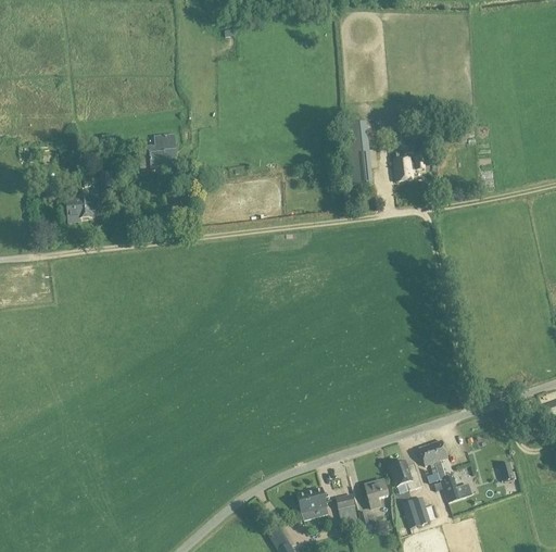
[(366,122),(343,124),(349,186),(373,183),(366,122)]
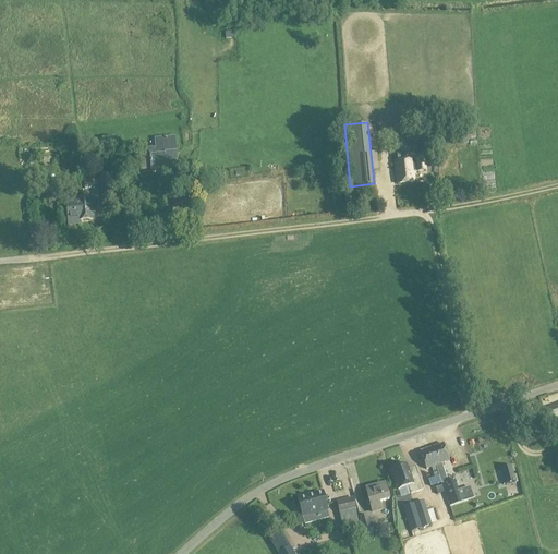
[(433,140),(432,128),(410,130),(411,142),(433,140)]
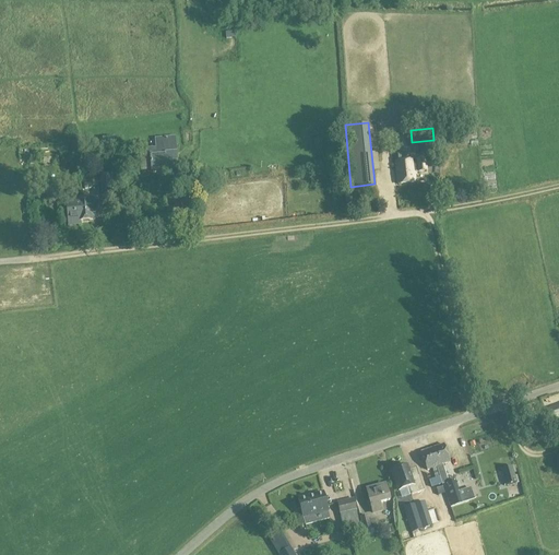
[(179,167),(177,149),(150,152),(152,169),(179,167)]
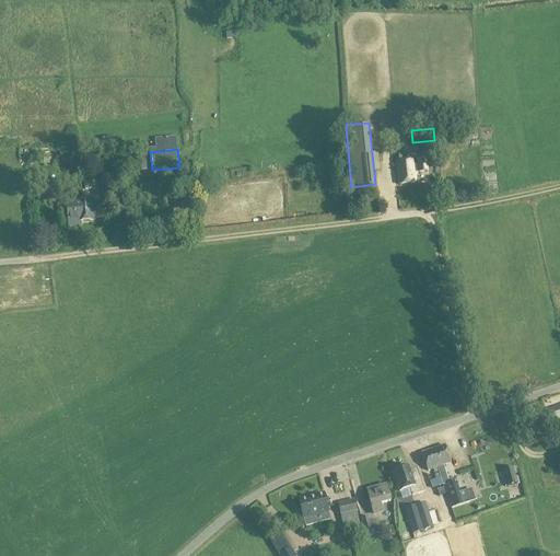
[(427,155),(397,159),(399,181),(416,178),(415,169),(428,168),(427,155)]
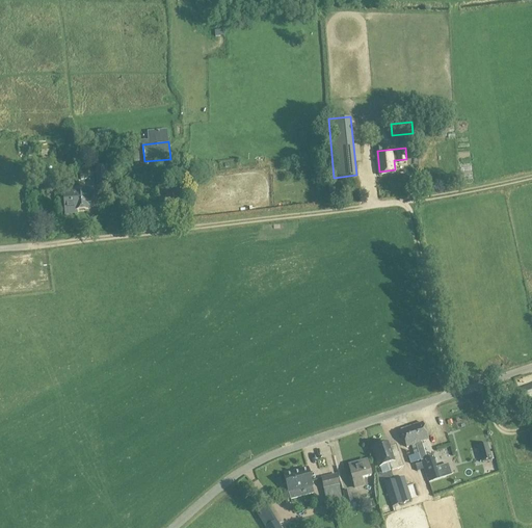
[(106,162),(95,164),(97,180),(108,179),(106,162)]
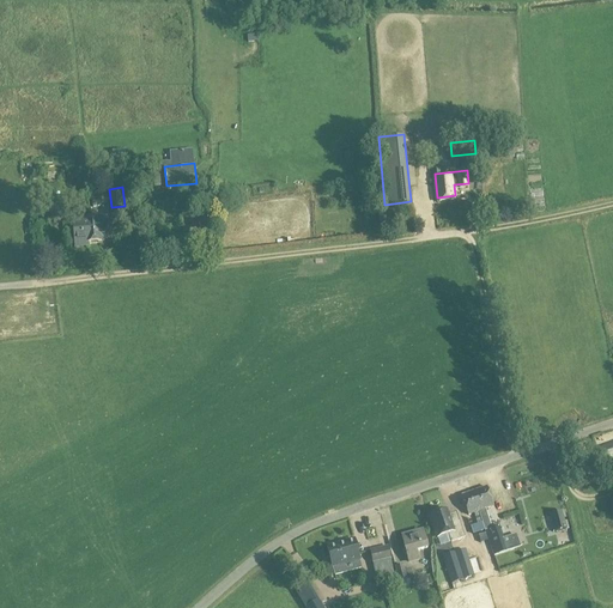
[(66,199),(52,200),(53,214),(66,213),(66,199)]
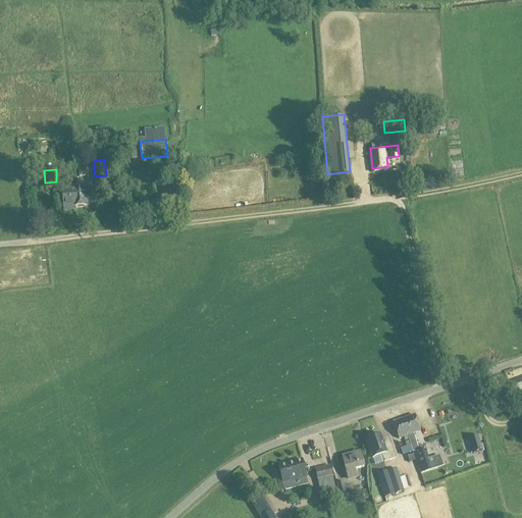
[(156,179),(157,198),(169,197),(168,178),(156,179)]
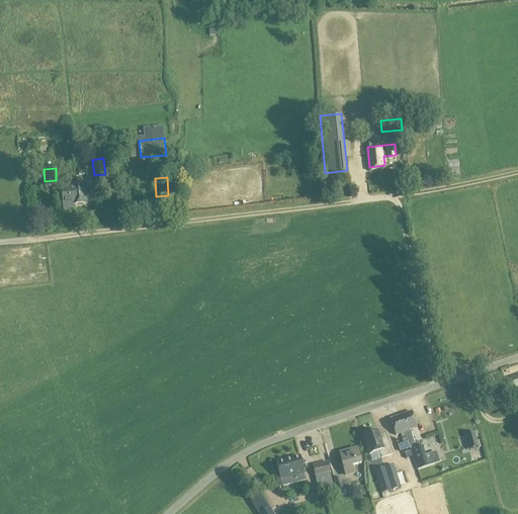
[(97,194),(96,185),(86,186),(86,179),(61,182),(64,205),(75,204),(75,202),(84,201),(84,195),(97,194)]
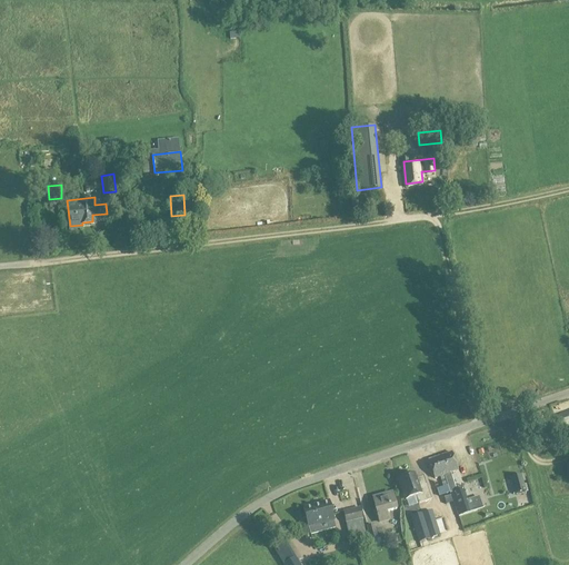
[(568,423),(568,406),(558,412),(563,426),(568,423)]
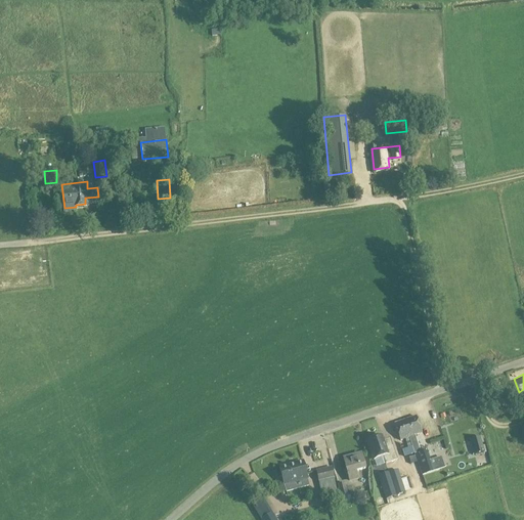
[(417,414),(395,420),(399,433),(400,437),(405,436),(407,444),(412,443),(415,449),(420,448),(417,439),(415,432),(422,430),(417,414)]
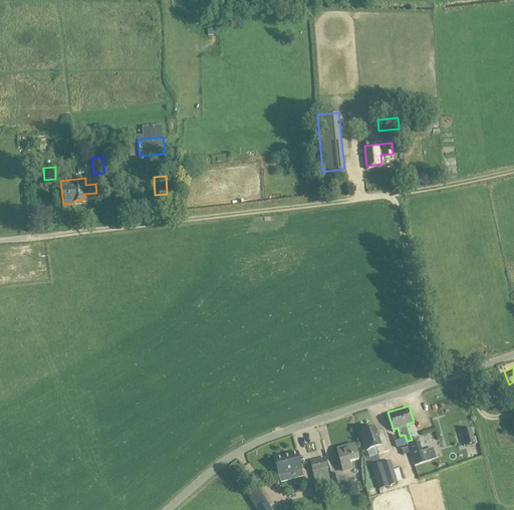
[(505,423),(513,421),(512,415),(503,417),(505,423)]
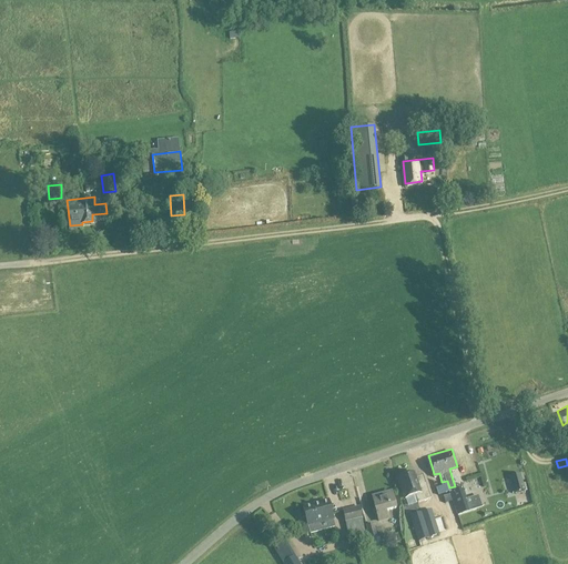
[(432,494),(426,480),(418,482),(414,469),(398,474),(405,495),(416,492),(418,499),(432,494)]
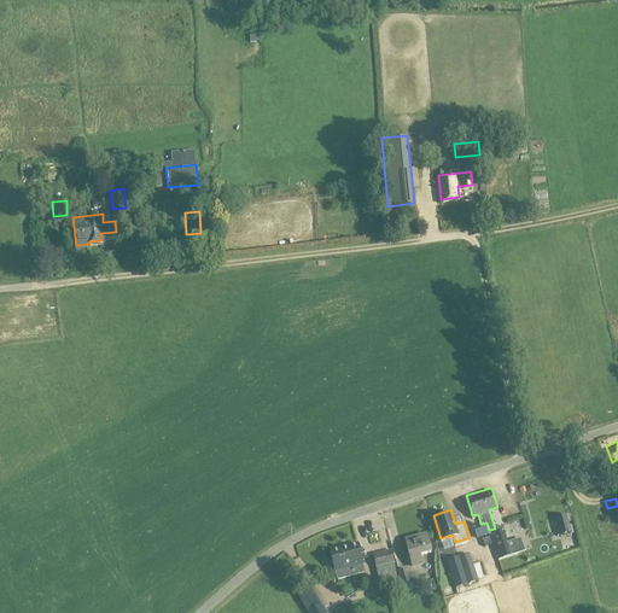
[(566,511),(554,514),(559,532),(571,529),(566,511)]
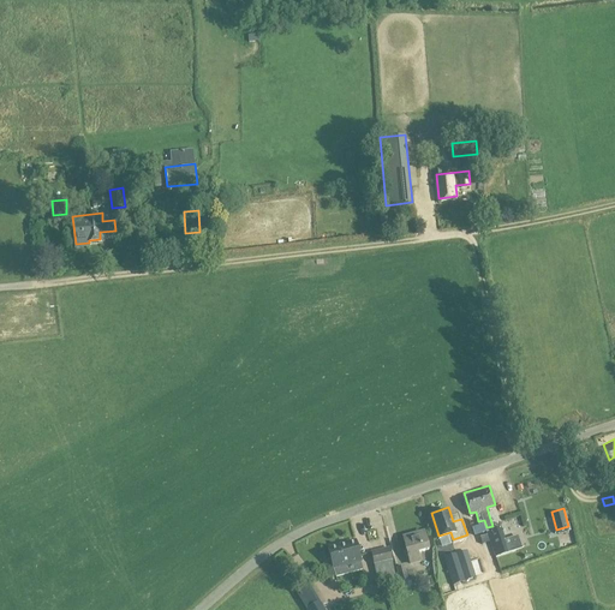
[(506,537),(501,522),(493,526),(487,527),(495,554),(517,546),(513,534),(506,537)]
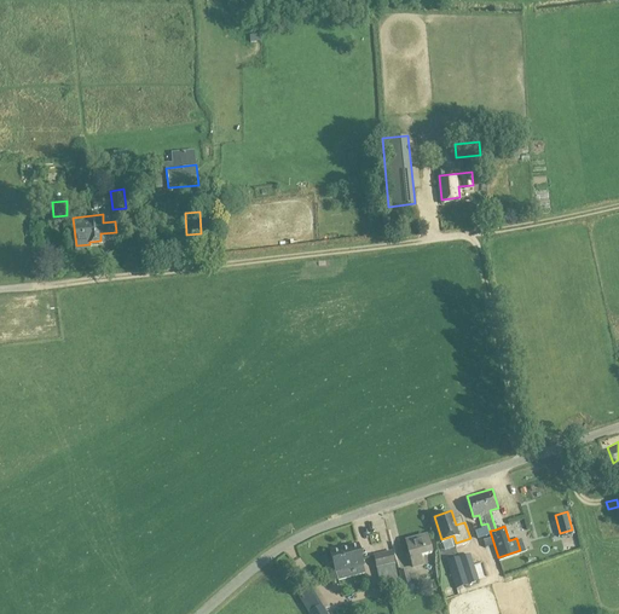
[(432,550),(427,533),(406,539),(412,563),(423,560),(421,552),(432,550)]
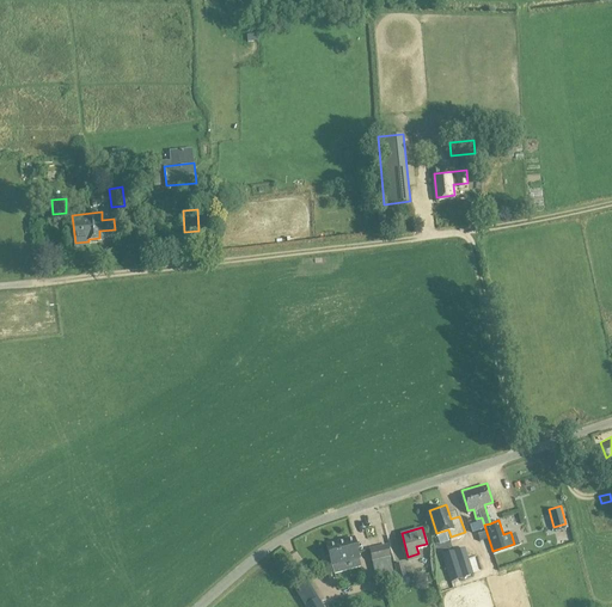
[(360,555),(359,551),(354,534),(326,541),(326,544),(323,545),(325,553),(329,552),(331,562),(360,555)]
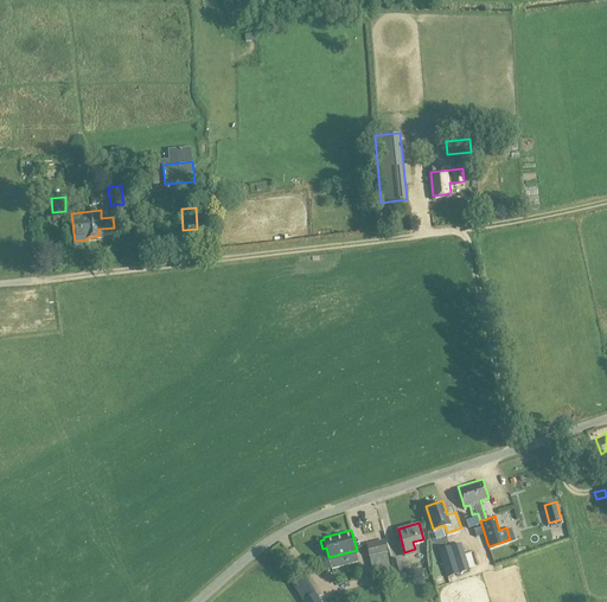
[(370,556),(388,551),(384,537),(366,540),(370,556)]
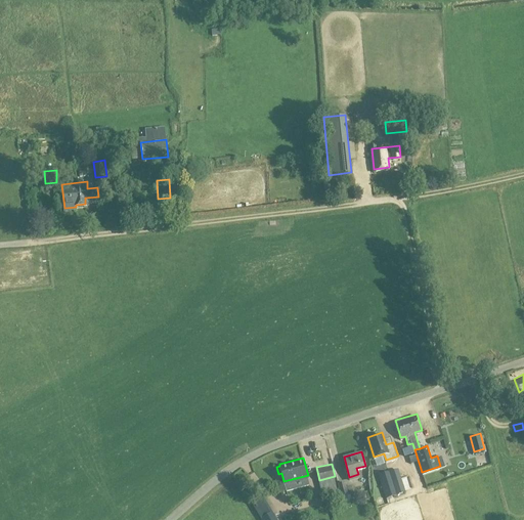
[(377,483),(381,497),(403,490),(400,480),(402,480),(398,468),(390,470),(389,468),(378,472),(381,482),(377,483)]
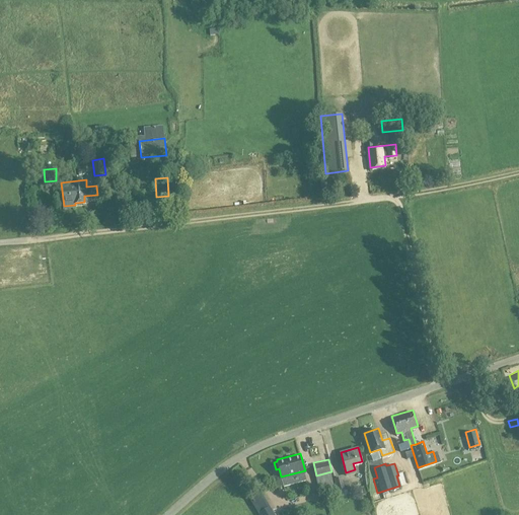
[(419,471),(412,474),(416,483),(422,480),(419,471)]
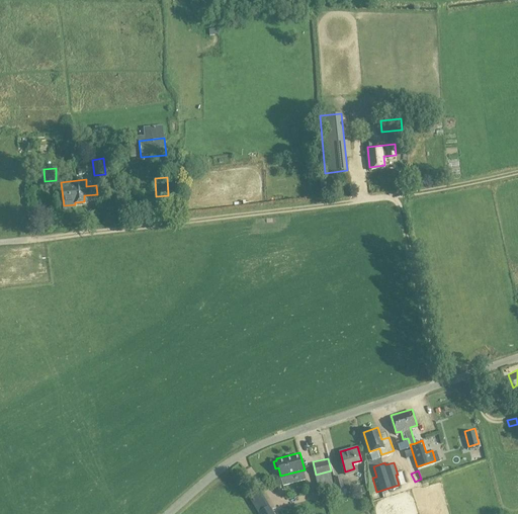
[(320,487),(334,484),(331,474),(317,477),(320,487)]
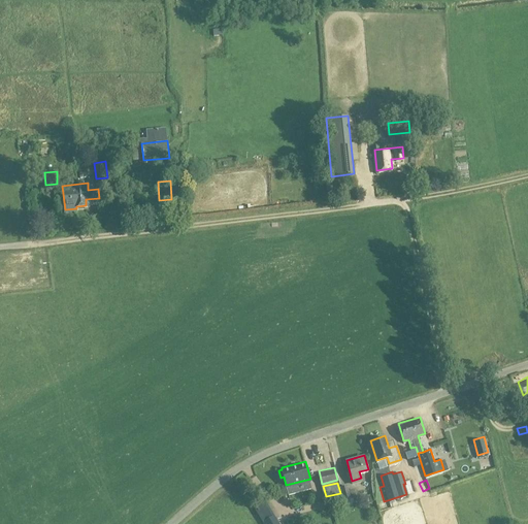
[(348,483),(340,485),(343,497),(351,495),(348,483)]
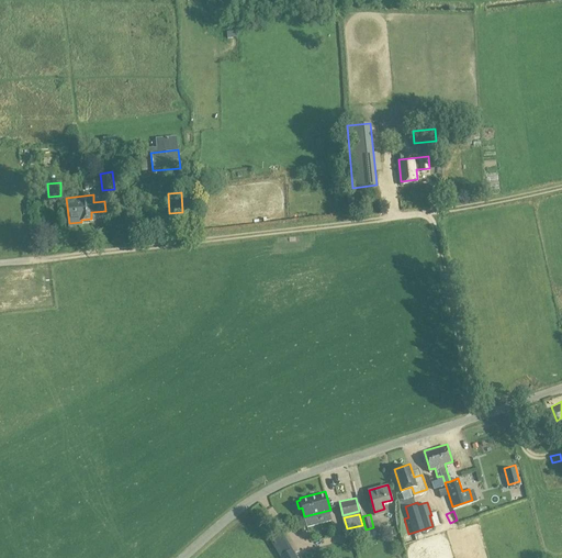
[(313,525),(325,523),(323,515),(312,516),(313,525)]
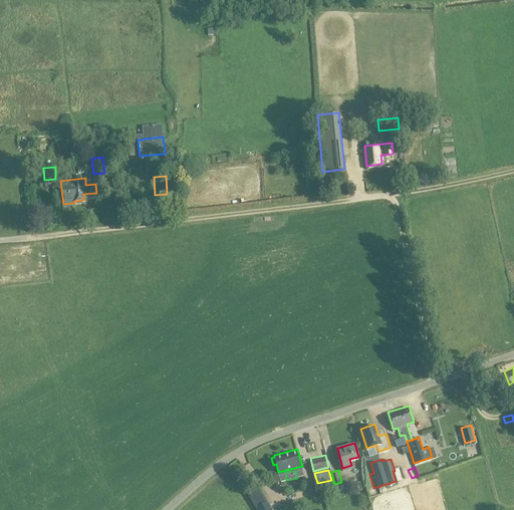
[(273,509),(257,484),(246,490),(258,509),(273,509)]
